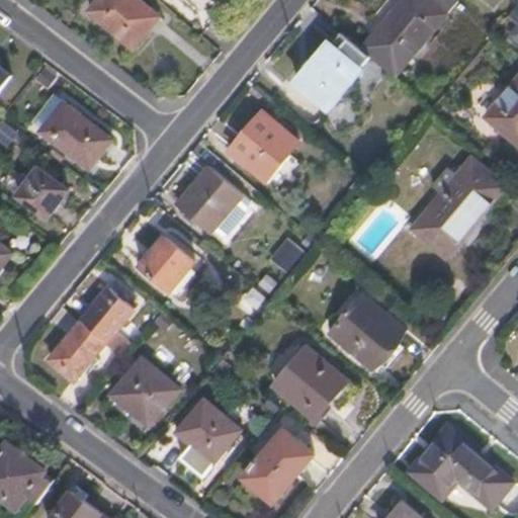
[(138,0),(102,0),(92,12),(135,49),(151,29),(143,22),(152,11),(138,0)]
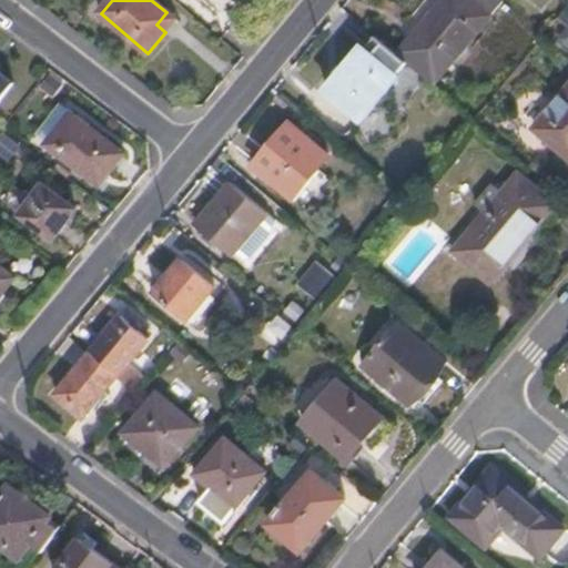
[(499,0),(445,0),(397,57),(406,63),(434,87),(490,18),(503,3),(499,0)]
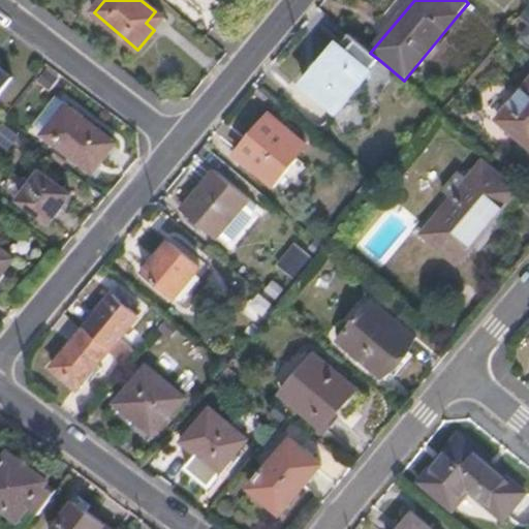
[(350,37),(350,36),(341,49),(339,47),(330,58),(324,59),(325,62),(305,88),(336,114),(365,81),(370,73),(369,72),(378,60),(378,59),(370,53),(350,37)]
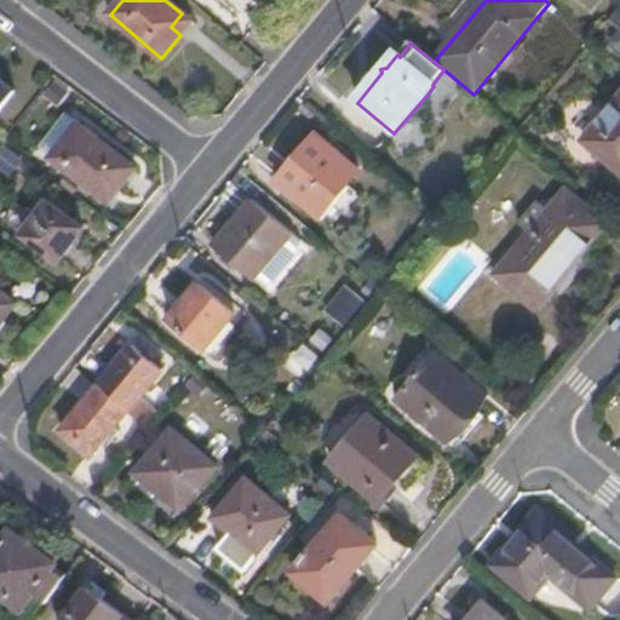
[(0,116),(21,91),(4,78),(5,75),(0,70),(0,116)]
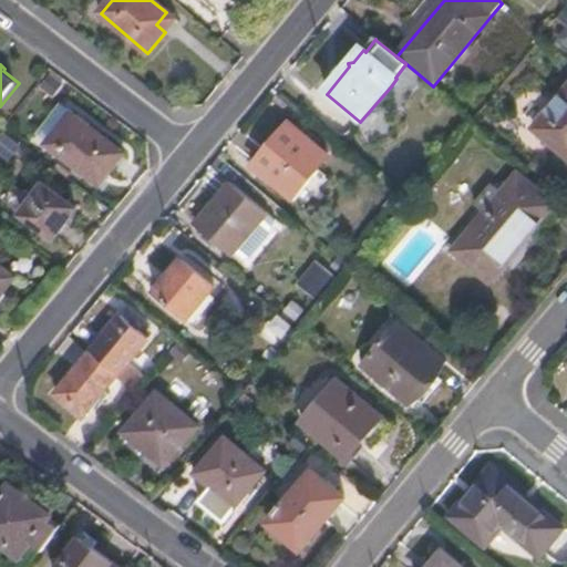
[(566,90),(534,131),(566,157),(566,90)]
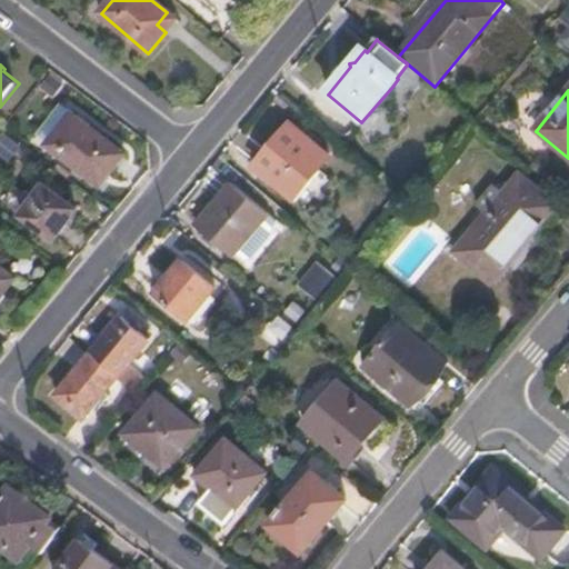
[(71,115),(47,146),(101,189),(126,158),(71,115)]
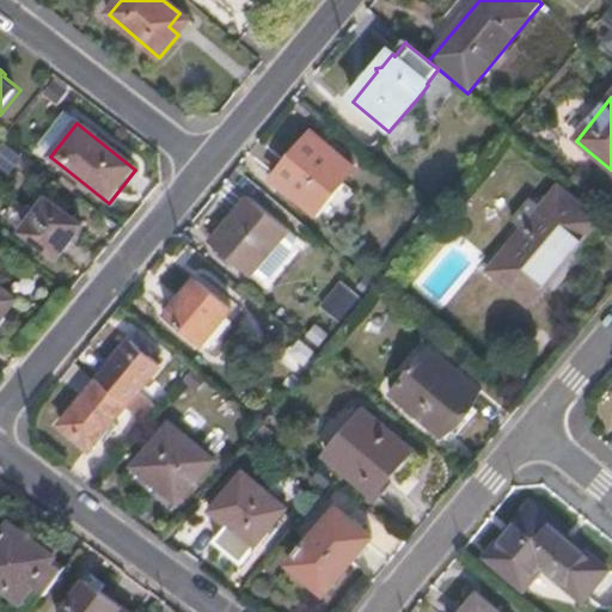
[(355,170),(313,136),(275,182),(317,216),(355,170)]
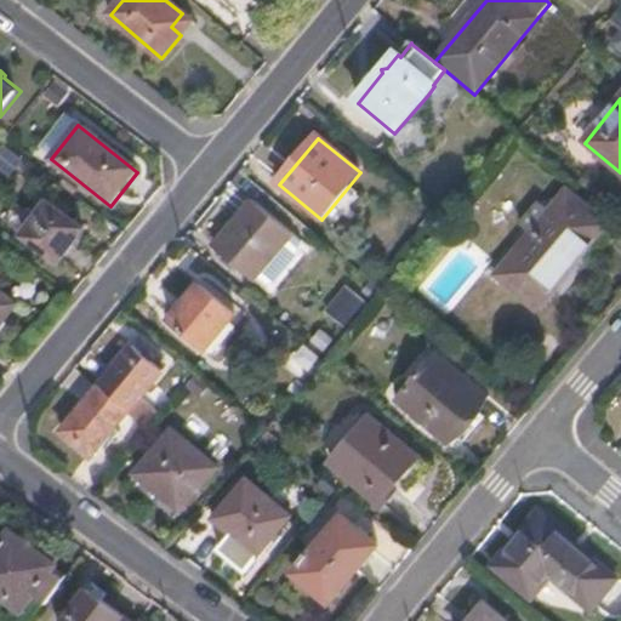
[(568,193),(501,272),(541,306),(608,226),(568,193)]
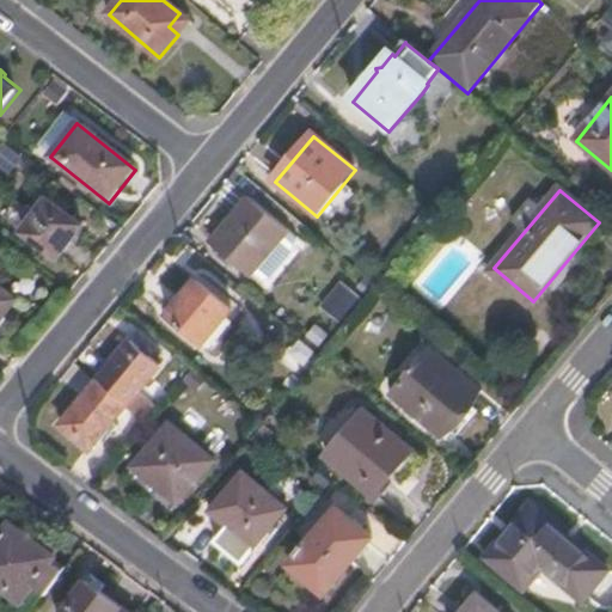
[(256,270),(288,232),(251,201),(213,245),(250,276),(256,270)]
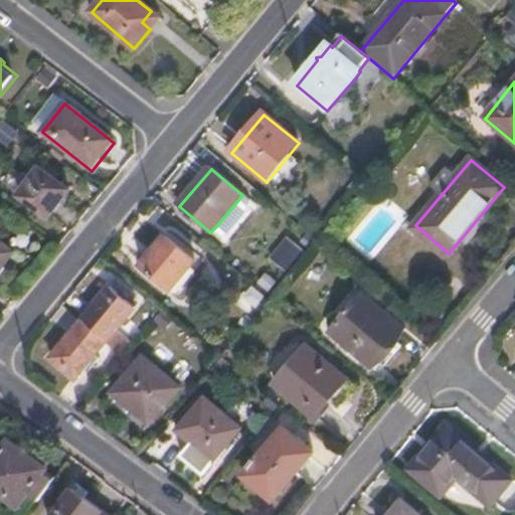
[(39,170),(20,196),(50,217),(69,192),(39,170)]
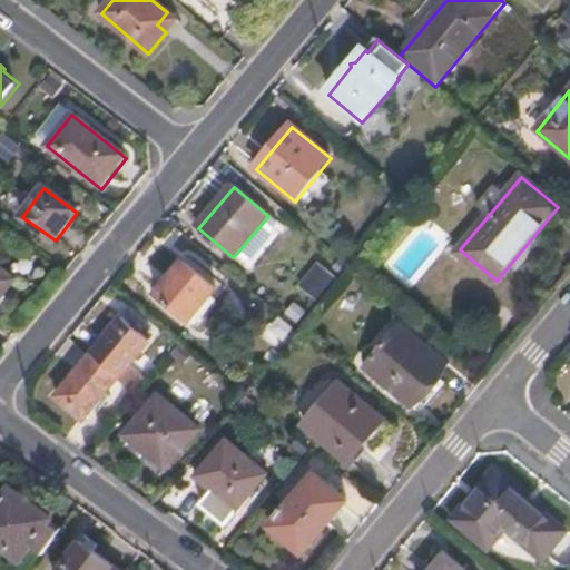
[(275,222),(268,216),(238,252),(245,257),(252,257),(272,233),(272,226),(275,222)]
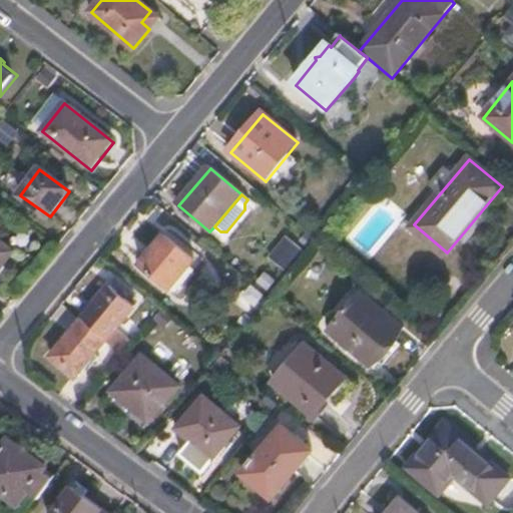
[(447,252),(414,224),(411,229),(444,257),(447,252)]
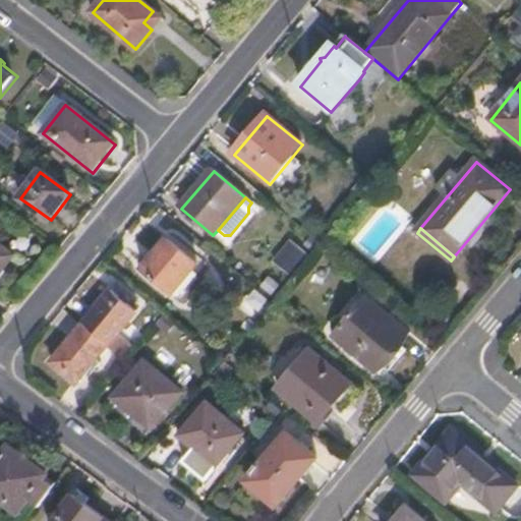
[(167,240),(143,269),(175,294),(198,266),(167,240)]
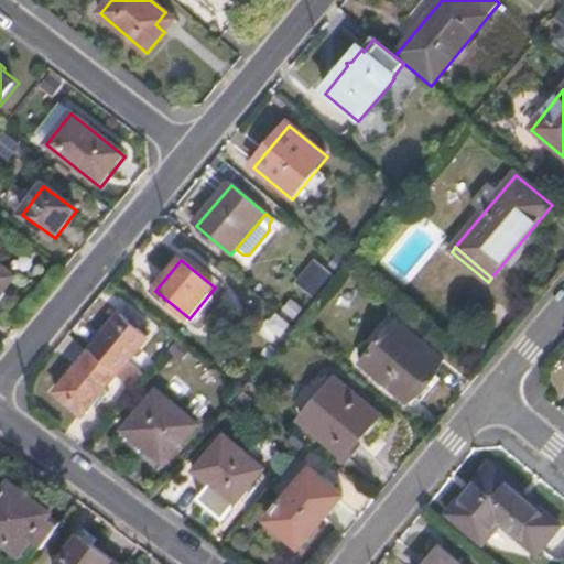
[(0,266),(0,297),(15,278),(0,266)]
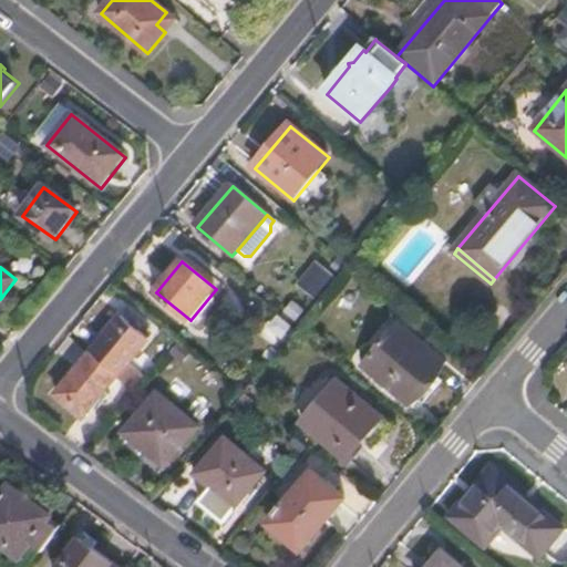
[(91,356),(117,378),(151,338),(124,316),(91,356)]
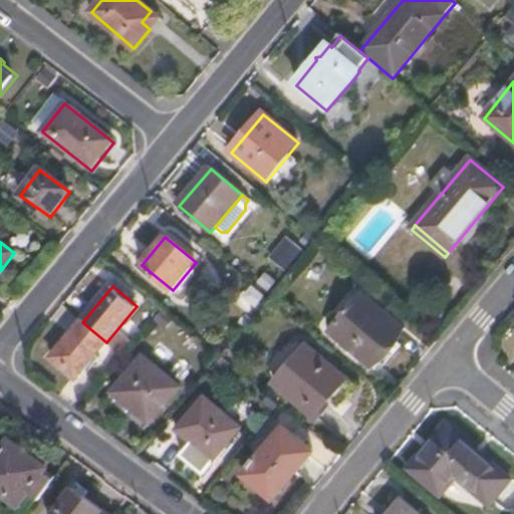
[(362,295),(331,333),(371,366),(403,329),(362,295)]
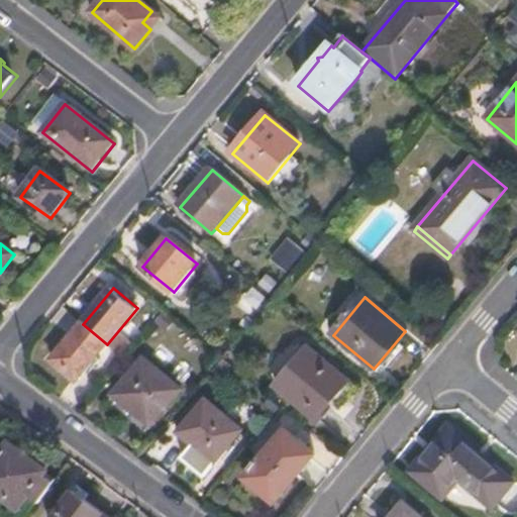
[(77,381),(107,344),(83,324),(53,360),(77,381)]
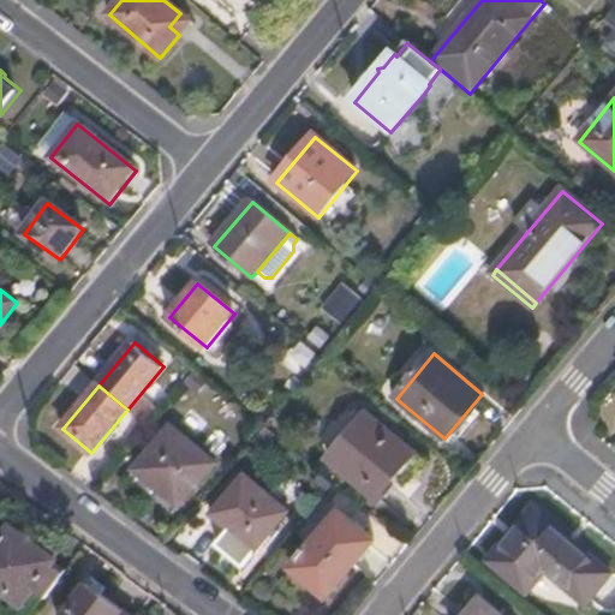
[(368,416),(330,460),(381,502),(393,488),(388,484),(413,454),(368,416)]
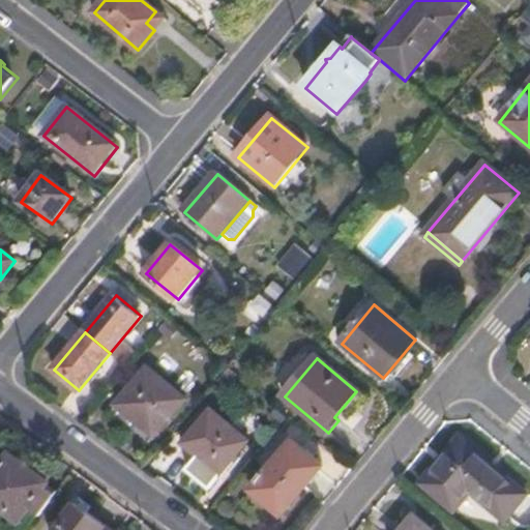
[(185,401),(147,370),(117,406),(154,438),(185,401)]
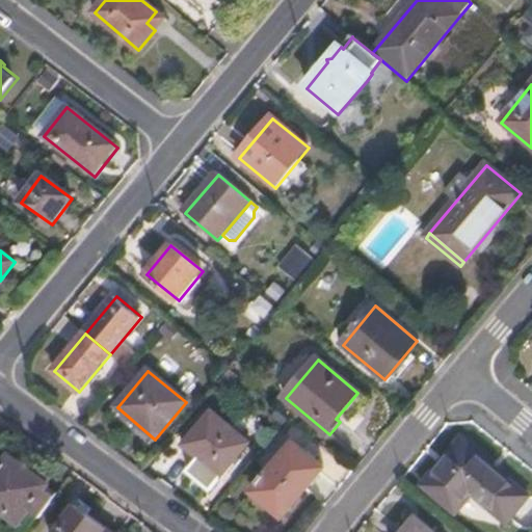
[(209,493),(248,444),(211,413),(184,447),(195,455),(183,472),(209,493)]
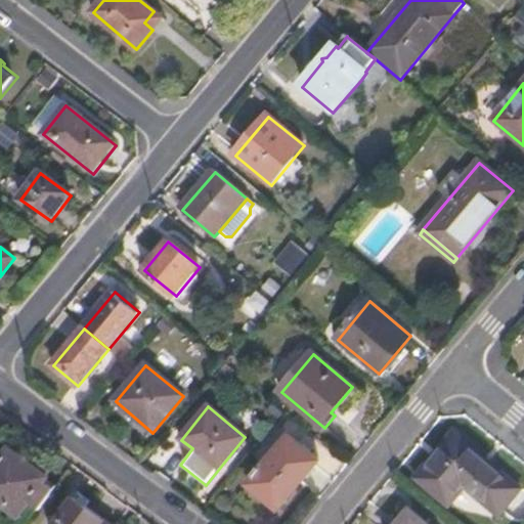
[(453,432),(415,479),(448,507),(464,488),(499,517),(522,489),(453,432)]
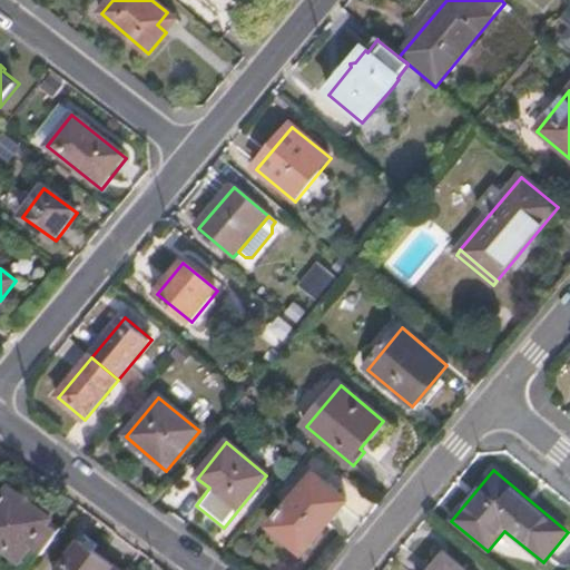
[(313,543),(346,502),(314,477),(271,528),(288,542),(298,531),(313,543)]
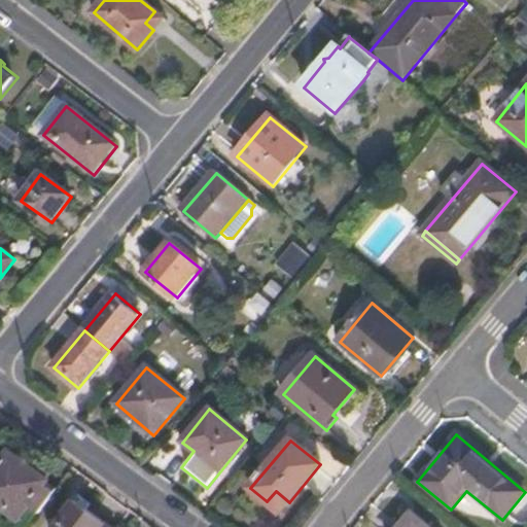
[(41,512),(58,490),(50,485),(51,483),(9,452),(0,464),(0,507),(20,522),(32,505),(41,512)]
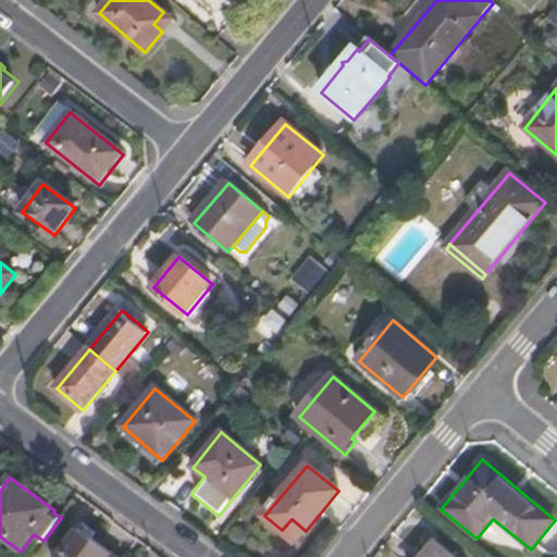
[(115,556),(79,530),(59,556),(115,556)]
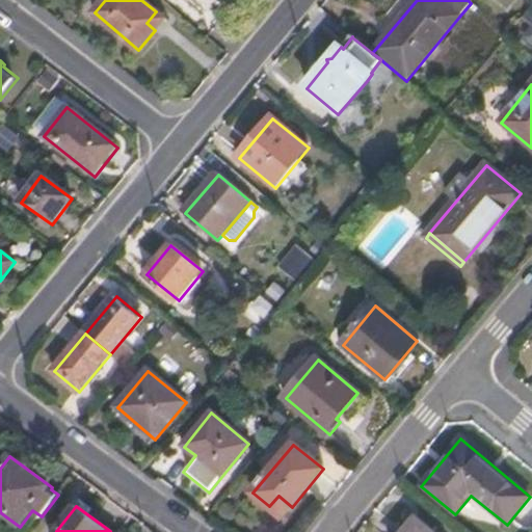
[(434,531),(416,516),(402,531),(434,531)]
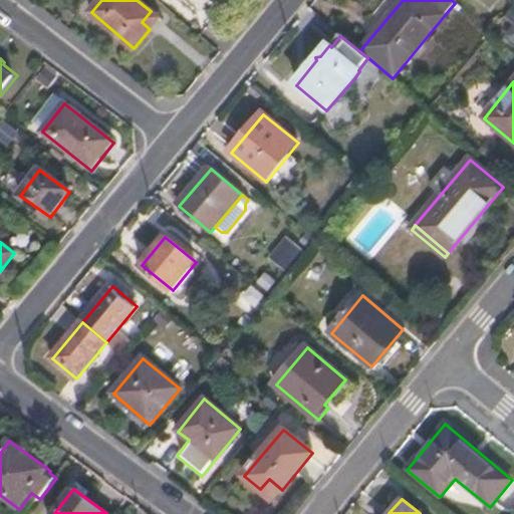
All buildings are outlined.
